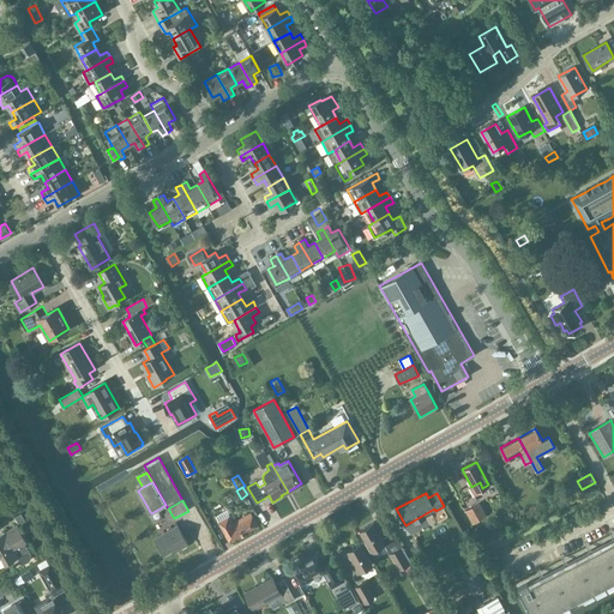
[(474,506),(467,510),(473,523),(480,518),(474,506)]
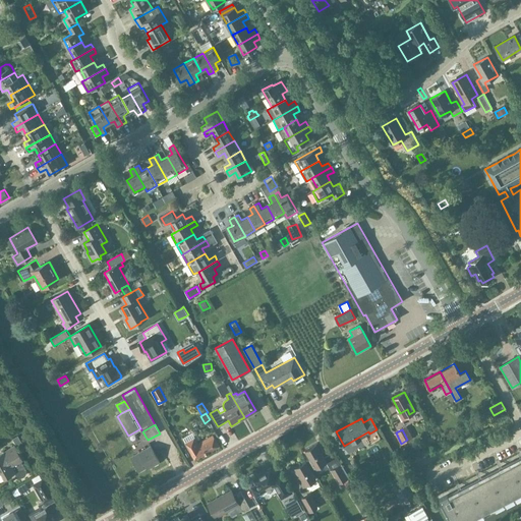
[(18,436),(13,439),(17,445),(21,443),(18,436)]
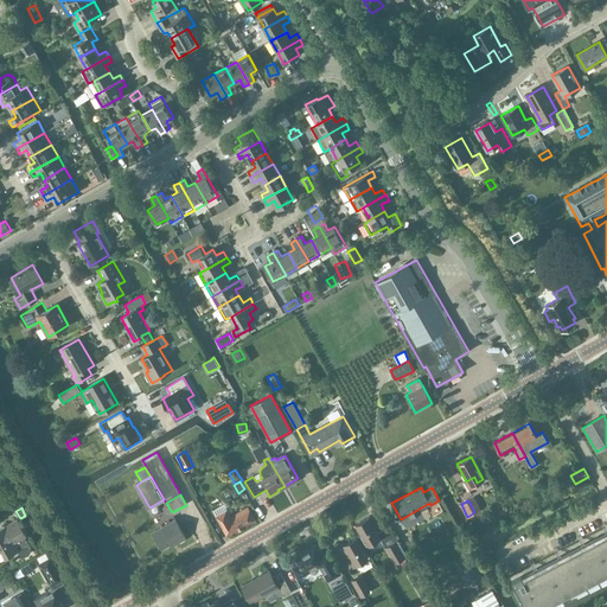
[(217,516),(227,535),(255,519),(249,508),(235,516),(230,508),(217,516)]
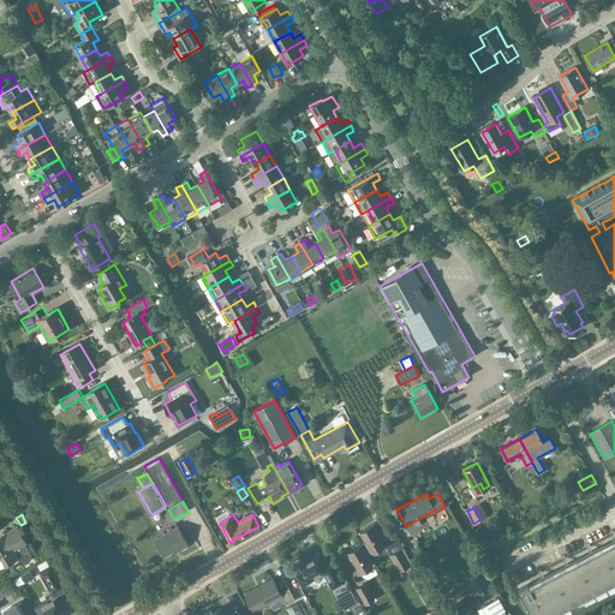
[(363,543),(369,554),(384,544),(378,535),(381,533),(375,523),(359,531),(365,541),(363,543)]
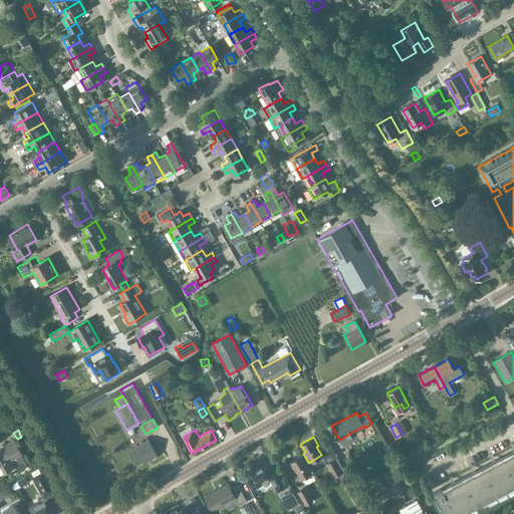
[(150,440),(130,451),(138,464),(150,458),(151,460),(158,456),(150,440)]
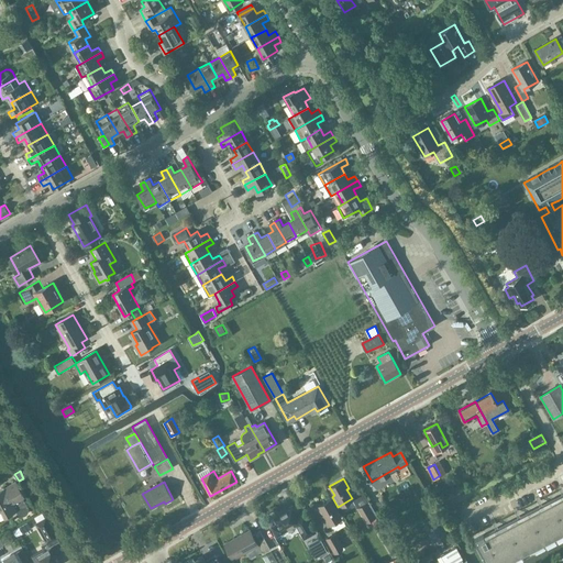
[(17,483),(0,490),(0,509),(2,508),(7,516),(17,510),(19,514),(19,515),(20,515),(21,516),(22,516),(23,516),(24,516),(25,516),(26,516),(28,515),(29,514),(29,512),(30,511),(30,510),(30,509),(30,508),(29,508),(23,497),(24,496),(17,483)]
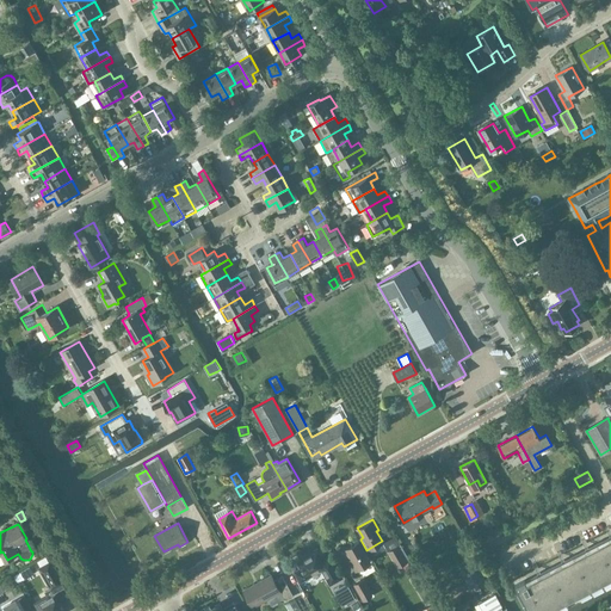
[(393,530),(381,537),(382,541),(388,551),(390,550),(397,547),(401,544),(393,530)]
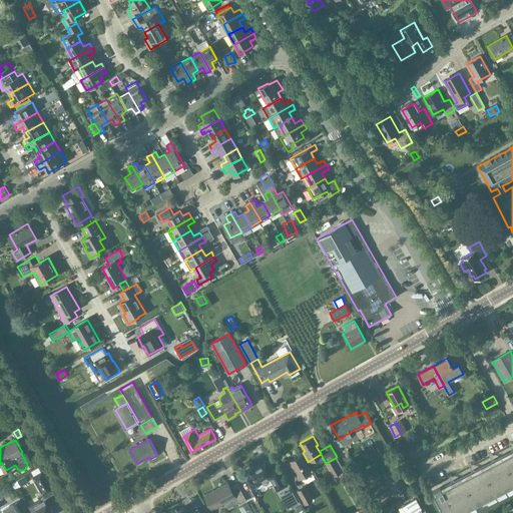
[(512,452),(503,458),(512,478),(512,452)]
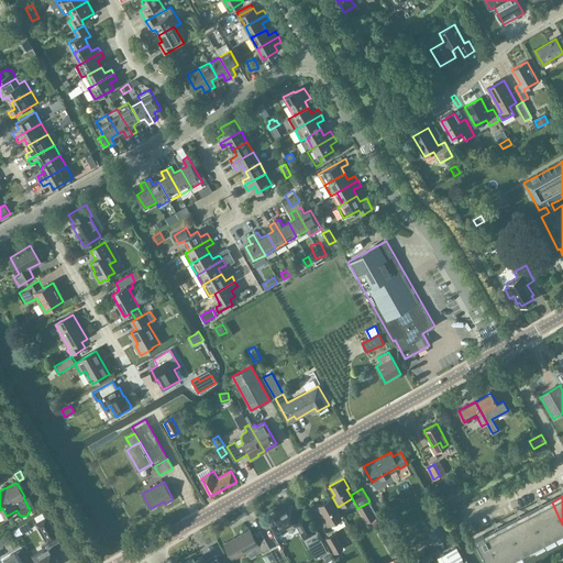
[(338,507),(332,497),(318,505),(324,515),(321,516),(327,526),(341,517),(335,508),(338,507)]
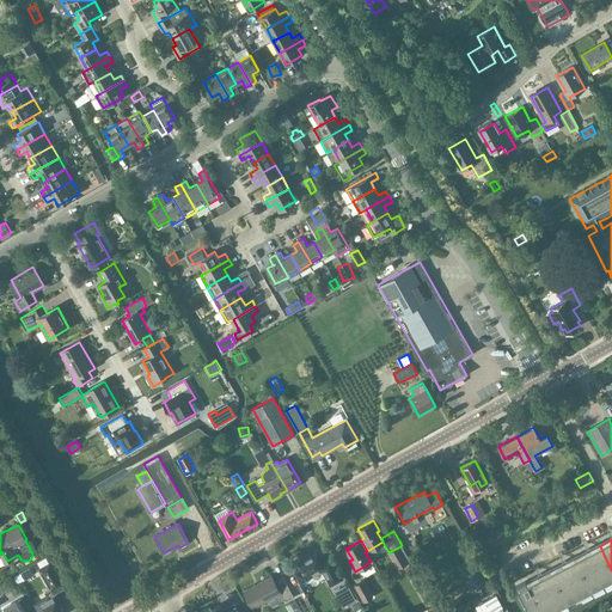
[(611,570),(600,546),(576,560),(592,591),(611,579),(611,570)]
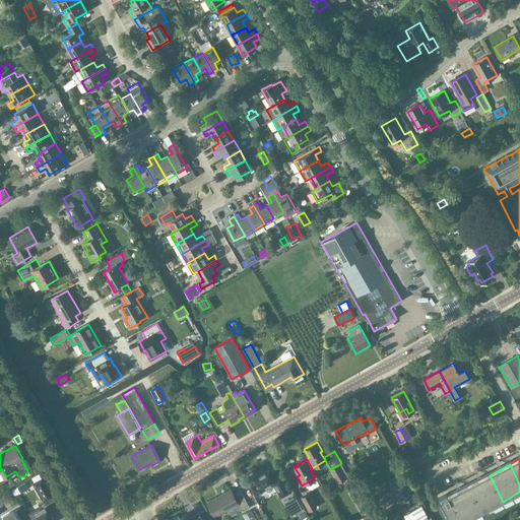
[(338,465),(332,468),(339,481),(345,478),(338,465)]
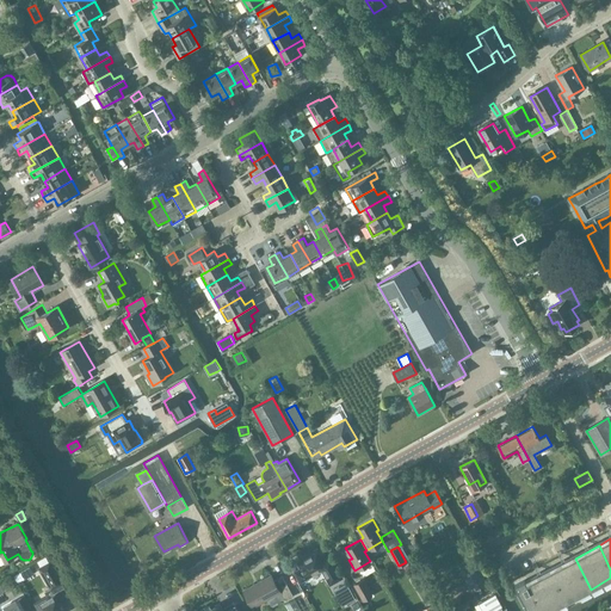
[(38,554),(42,560),(51,555),(48,549),(38,554)]
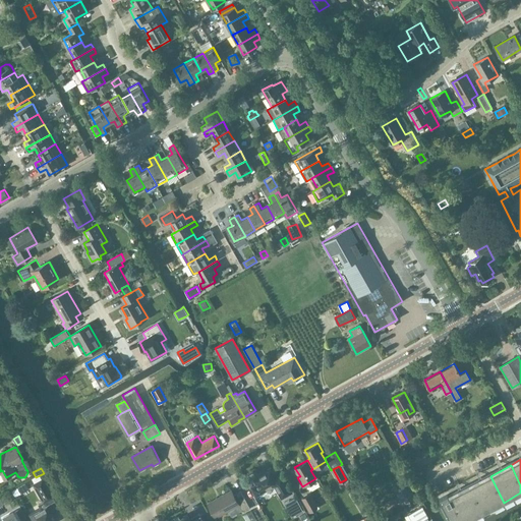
[(257,485),(252,487),(256,496),(262,493),(275,485),(282,498),(292,493),(282,474),(276,478),(271,468),(253,478),(257,485)]
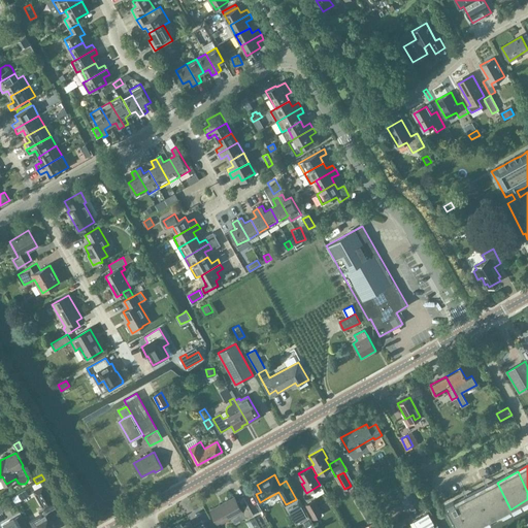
[(497,483),(475,493),(490,520),(510,509),(497,483)]
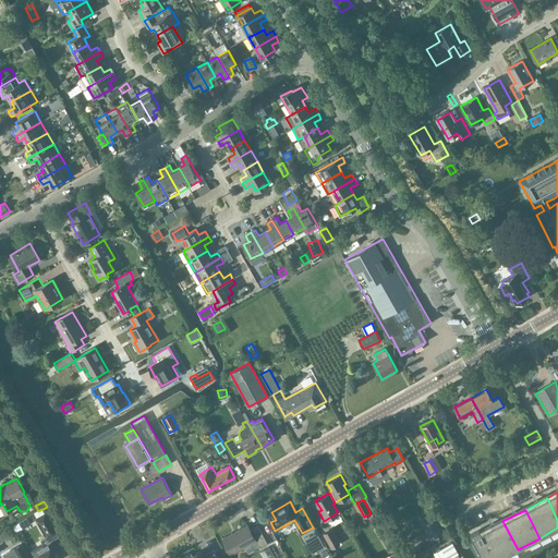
[(57,533),(45,513),(35,519),(47,538),(57,533)]
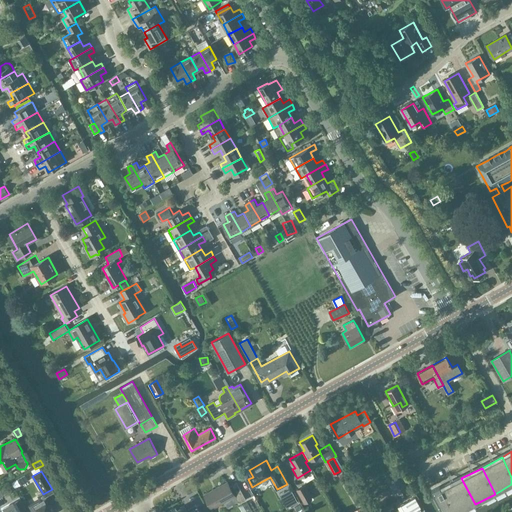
[(340,471),(334,474),(337,480),(344,476),(342,473),(340,471)]
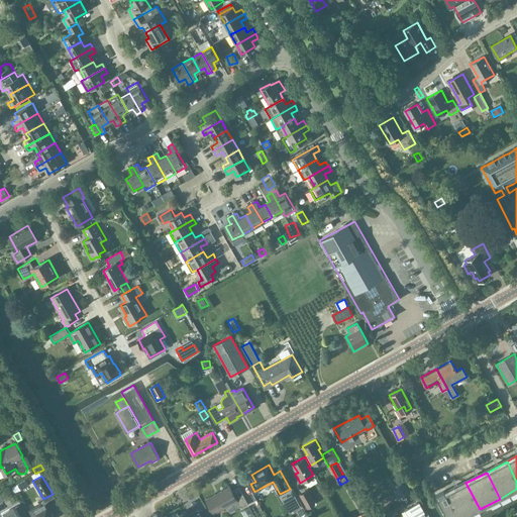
[(394,484),(401,498),(405,506),(416,500),(412,492),(404,478),(398,482),(394,484)]
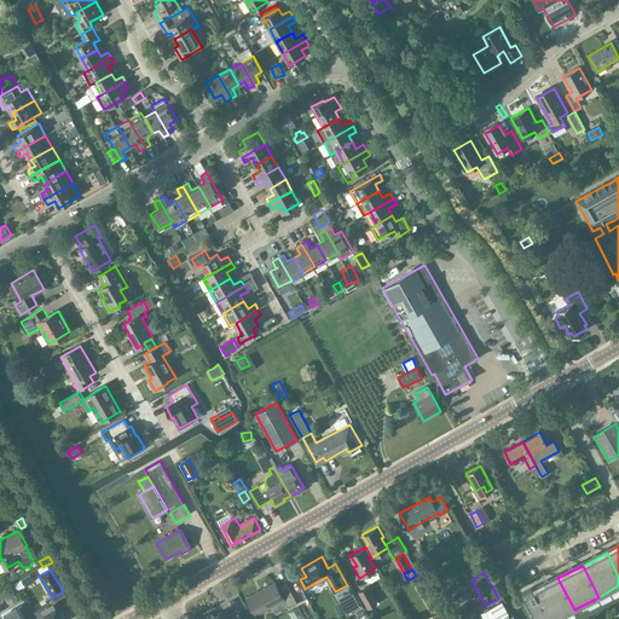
[(32,573),(15,583),(19,590),(35,580),(32,573)]
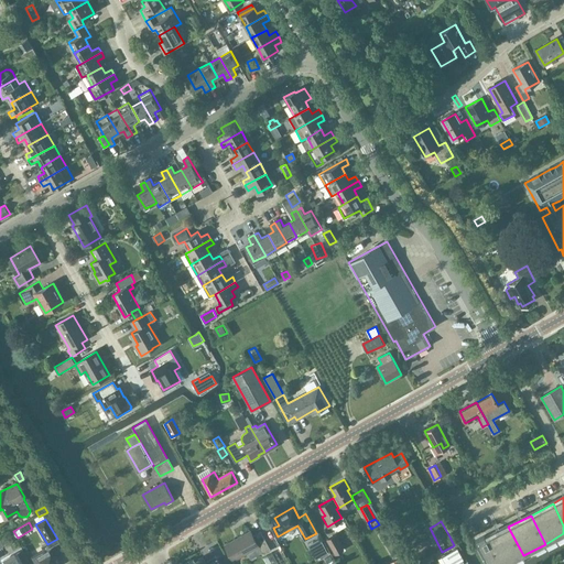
[(508,527),(486,539),(499,563),(506,563),(523,555),(508,527)]
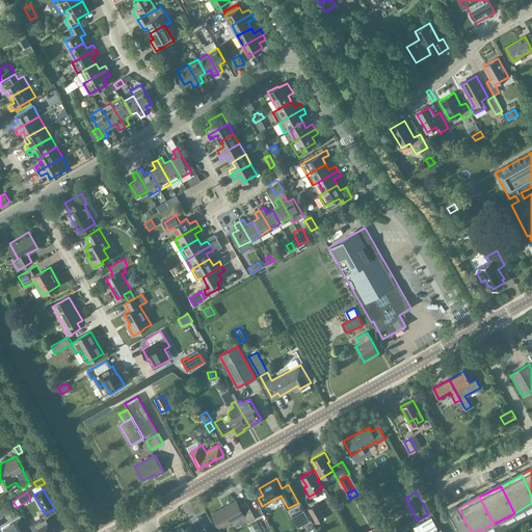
[(236,501),(212,513),(220,529),(243,515),(248,524),(256,520),(245,502),(238,505),(236,501)]
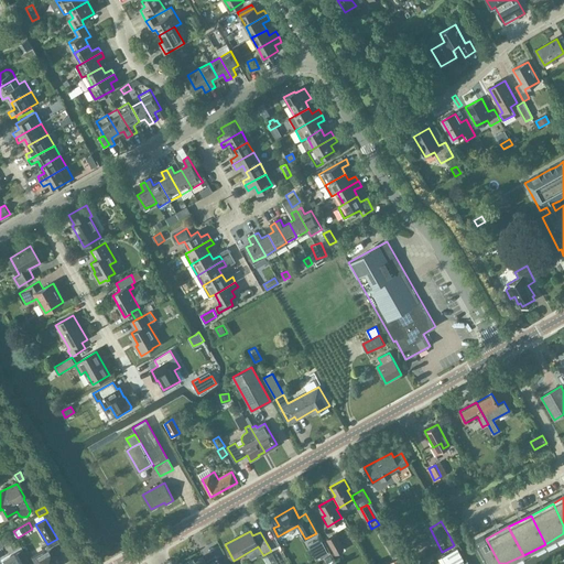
[(485,535),(476,540),(476,541),(477,544),(487,563),(499,563),(486,539),(485,535)]
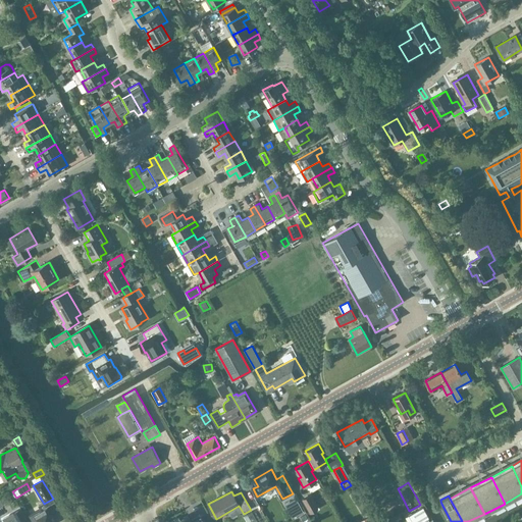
[(308,497),(302,500),(310,513),(316,510),(308,497)]
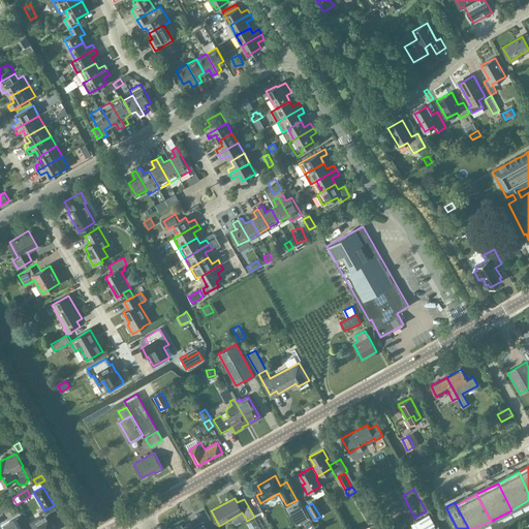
[(299,517),(293,520),(297,525),(307,519),(300,505),(293,508),(299,517)]
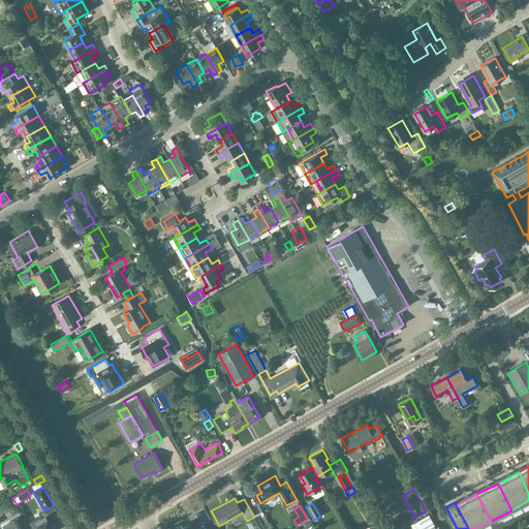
[(50,512),(31,523),(34,528),(58,528),(59,528),(50,512)]
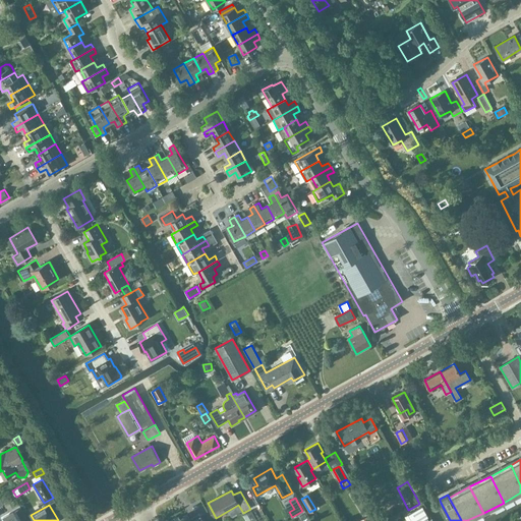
[(408,514),(411,520),(420,520),(428,517),(422,506),(408,514)]
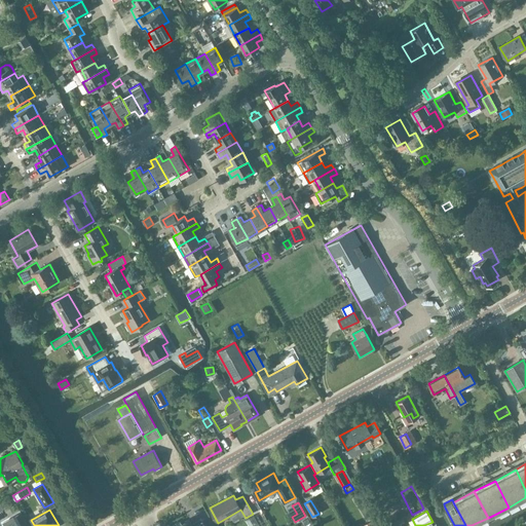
[(29,525),(22,513),(10,519),(14,525),(29,525)]
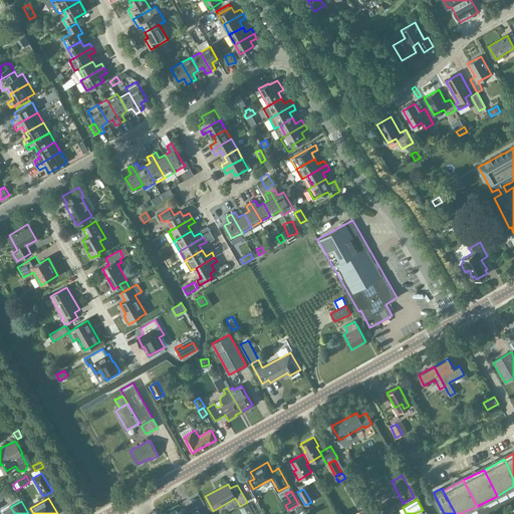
[(254,513),(248,504),(240,508),(243,513),(254,513)]
